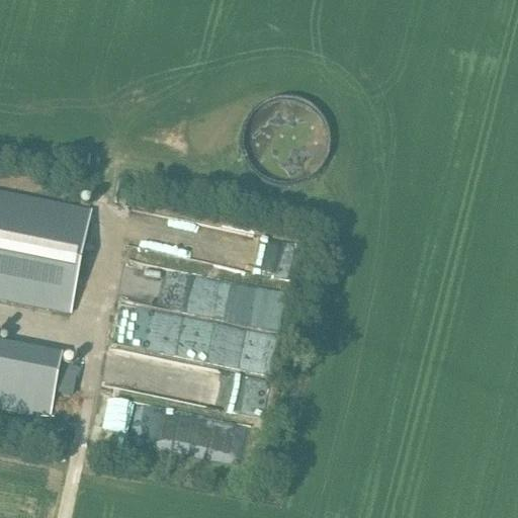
[(333,159),(295,95),(243,125),(280,189),(333,159)]
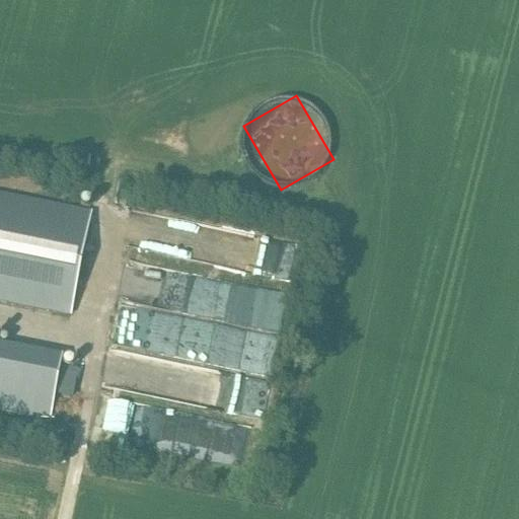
[(91,214),(0,195),(0,300),(70,315),(91,214)]
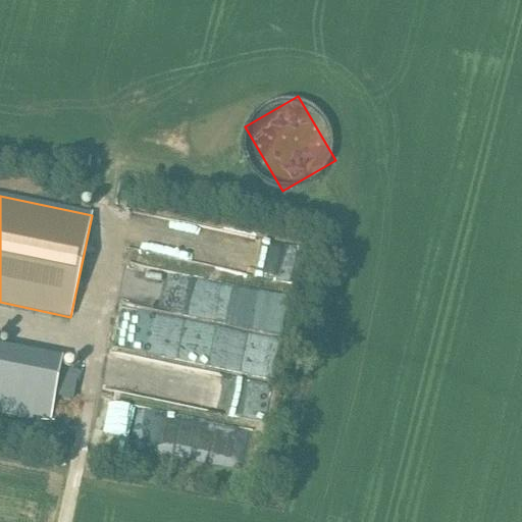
[(253,239),(138,211),(129,245),(245,272),(253,239)]
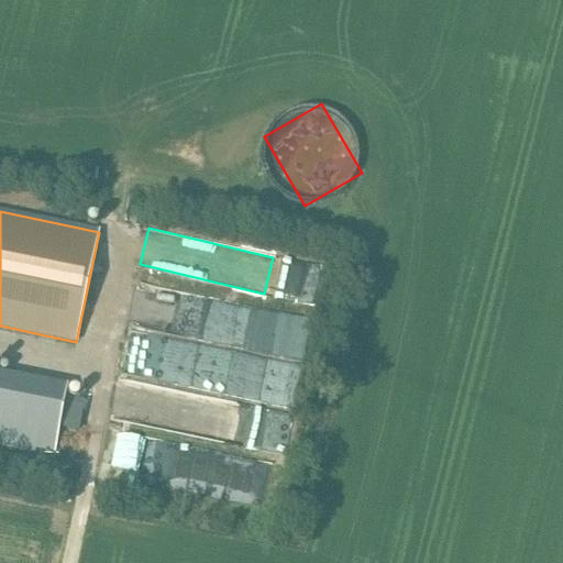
[(0,446),(32,454),(33,449),(55,453),(68,387),(0,373),(0,446)]
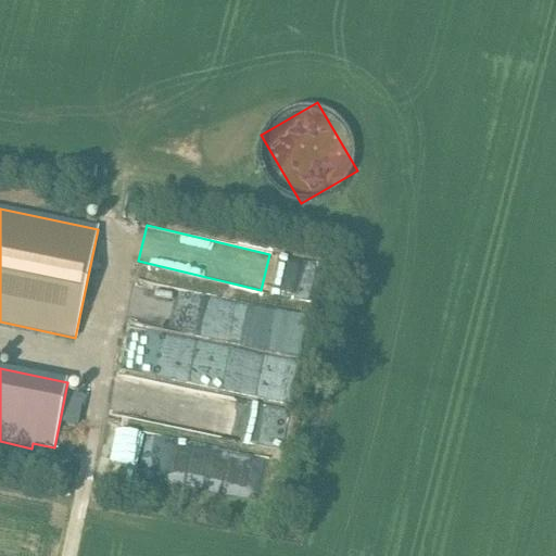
[(290,401),(144,381),(138,427),(283,445),(290,401)]
